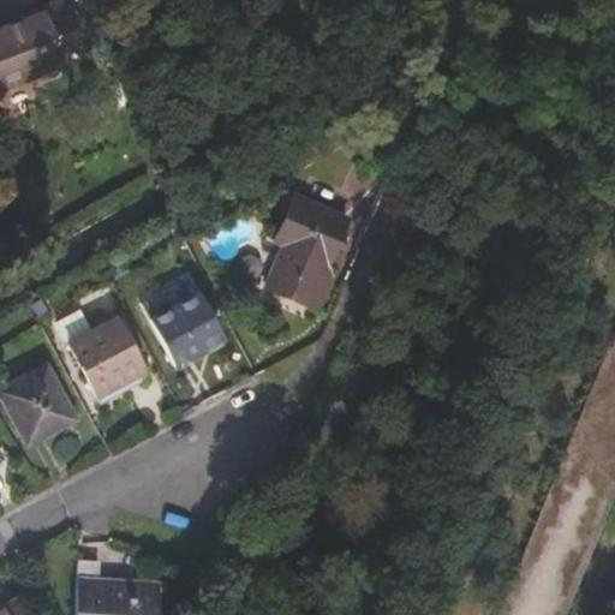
[(0,28),(0,90),(31,78),(60,66),(65,64),(60,53),(79,45),(60,0),(49,0),(27,10),(29,16),(0,28)]
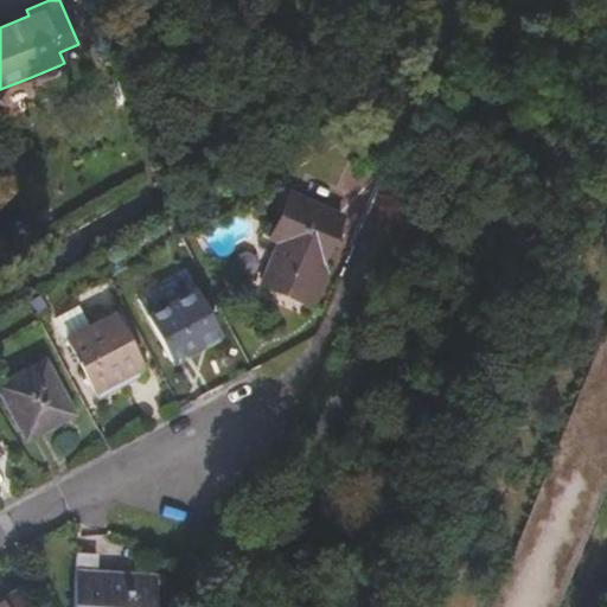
[(56,75),(59,65),(31,77),(40,81),(56,75)]
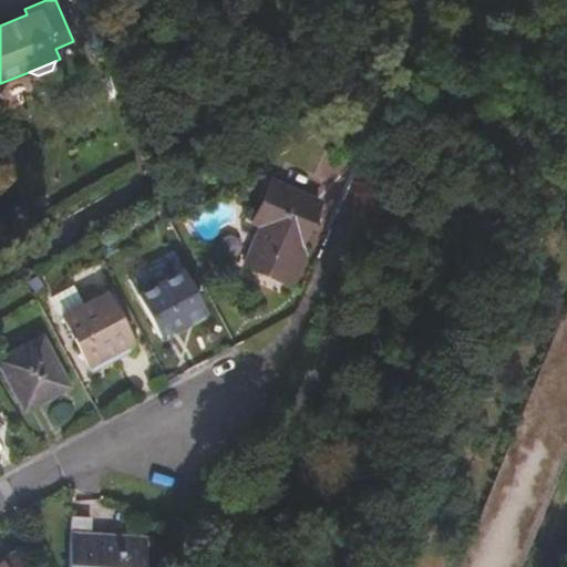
[(245,265),(292,285),(307,249),(303,243),(320,202),(271,182),(254,224),(260,227),(245,265)]
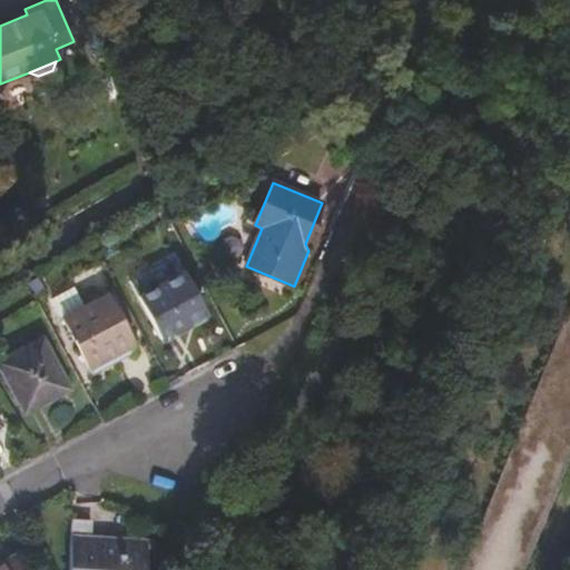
[(161,337),(204,314),(182,272),(139,295),(161,337)]
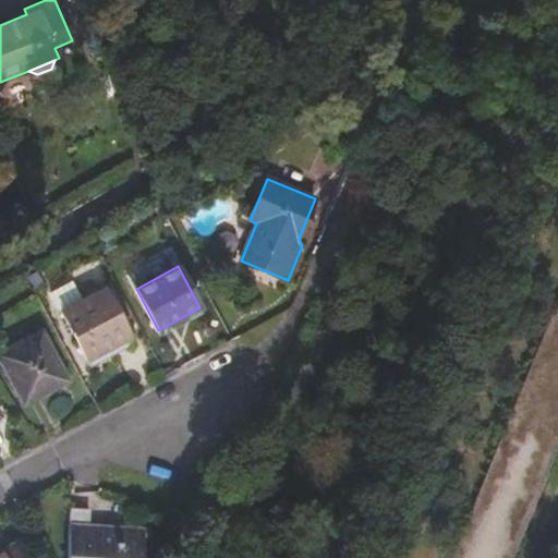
[(91,364),(132,342),(102,288),(61,310),(91,364)]
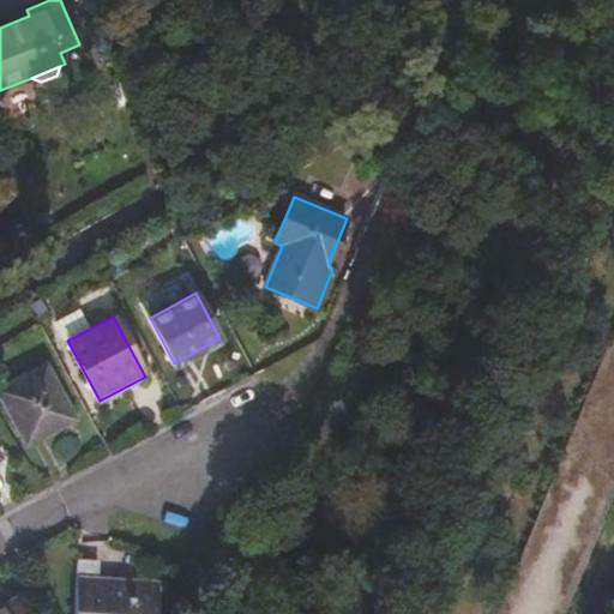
[(0,392),(26,443),(73,417),(44,365),(0,387),(0,392)]
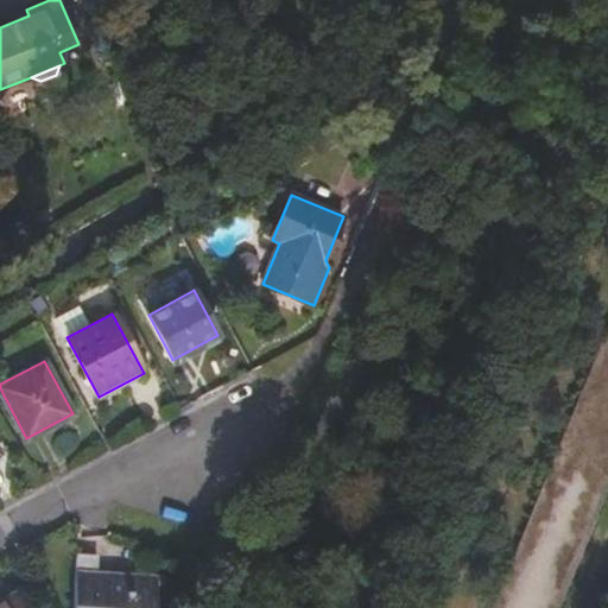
[(73,607),(152,607),(154,577),(96,574),(96,558),(75,557),(73,607)]
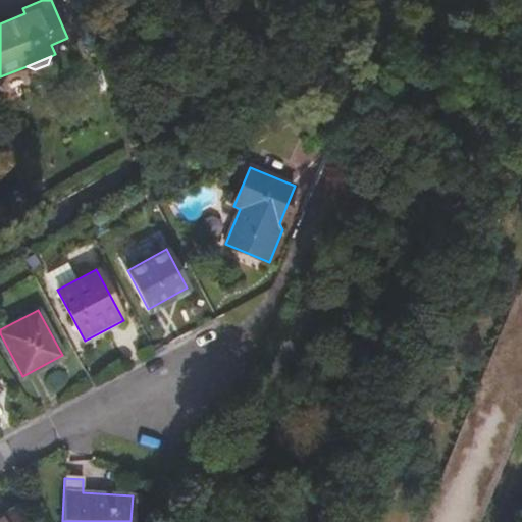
[(0,516),(0,521),(17,521),(11,511),(0,516)]
